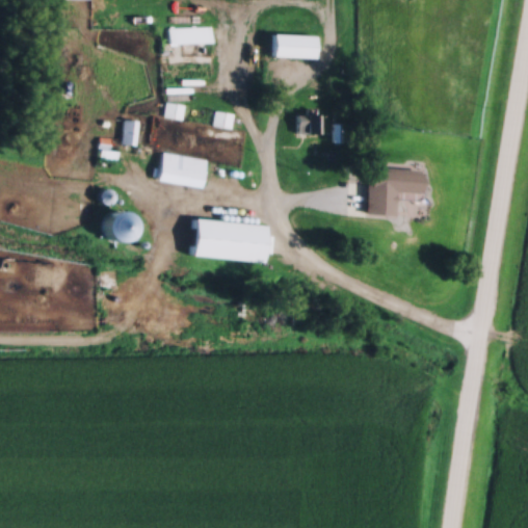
[(170,27),(170,44),(214,44),(214,27),(170,27)]
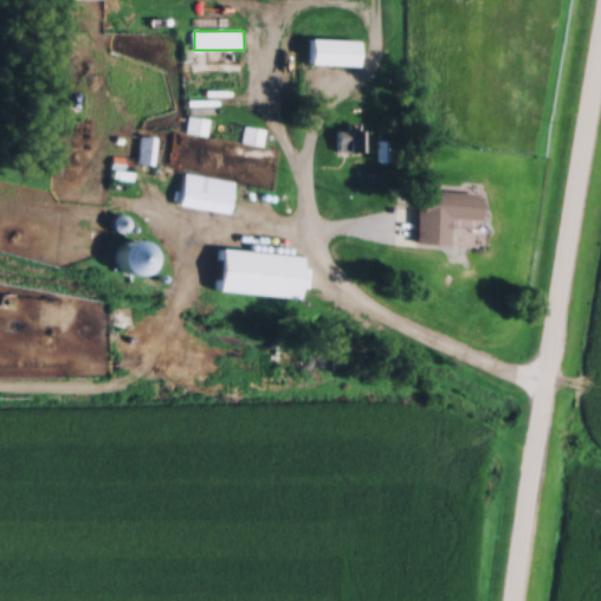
[(362,66),(362,40),(312,40),(312,66),(362,66)]
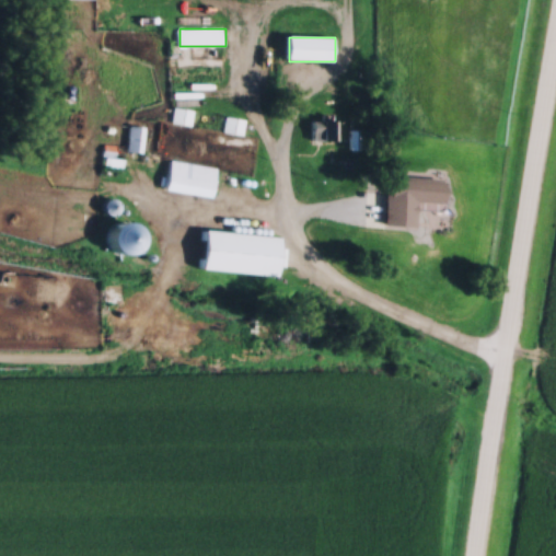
[(194,126),(196,111),(176,108),(175,124),(194,126)]
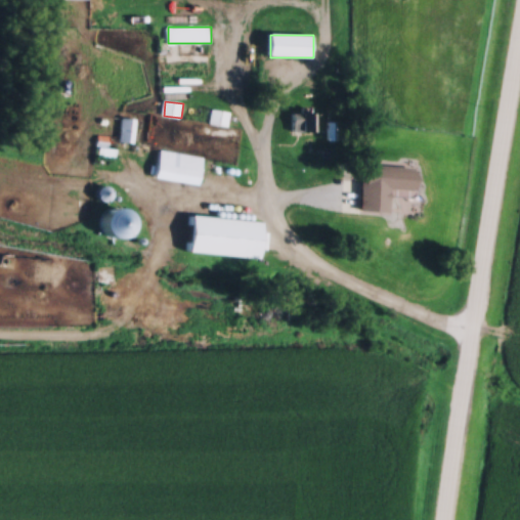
[(229,127),(231,113),(213,111),(212,124),(229,127)]
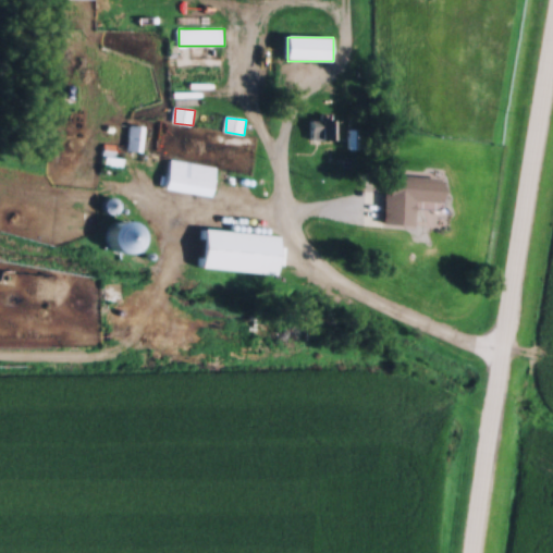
[(339,120),(312,120),(312,142),(339,142),(339,120)]
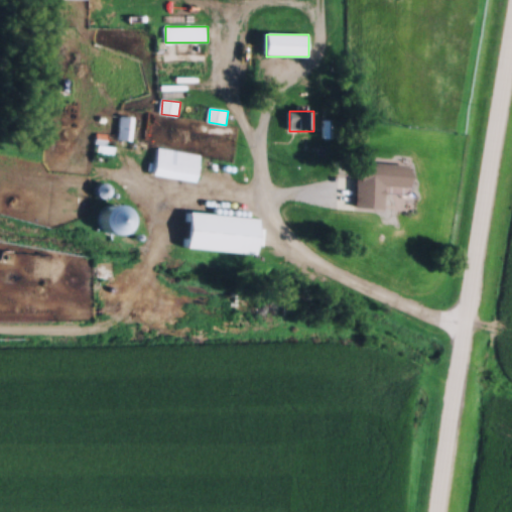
[(135,141),(135,117),(120,117),(120,141),(135,141)]
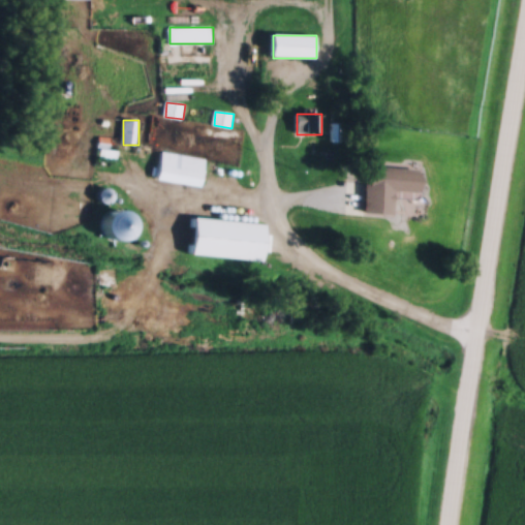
[(207,158),(162,153),(159,181),(204,186),(207,158)]
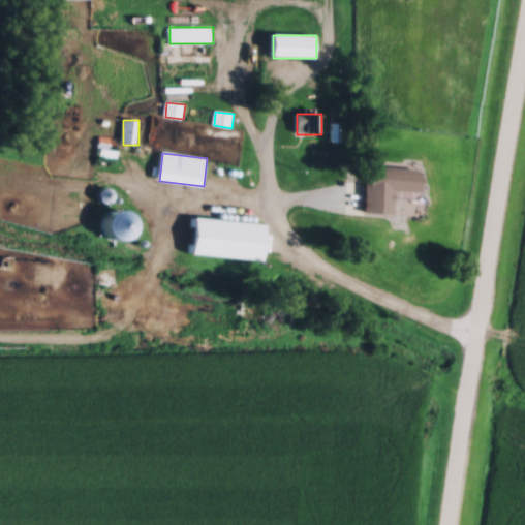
[(395,196),(421,197),(422,170),(368,167),(366,213),(394,215),(395,196)]
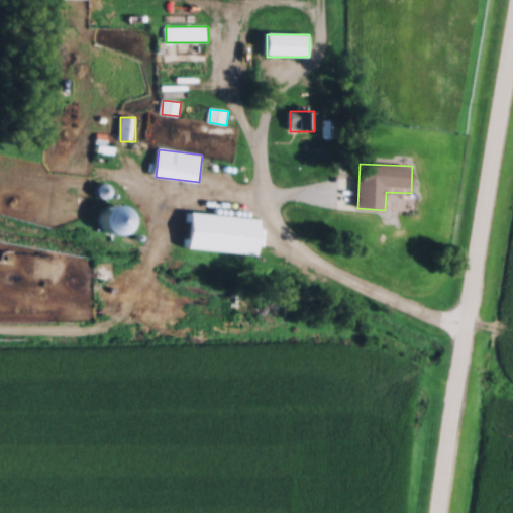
[(258,255),(261,219),(191,213),(188,249),(258,255)]
